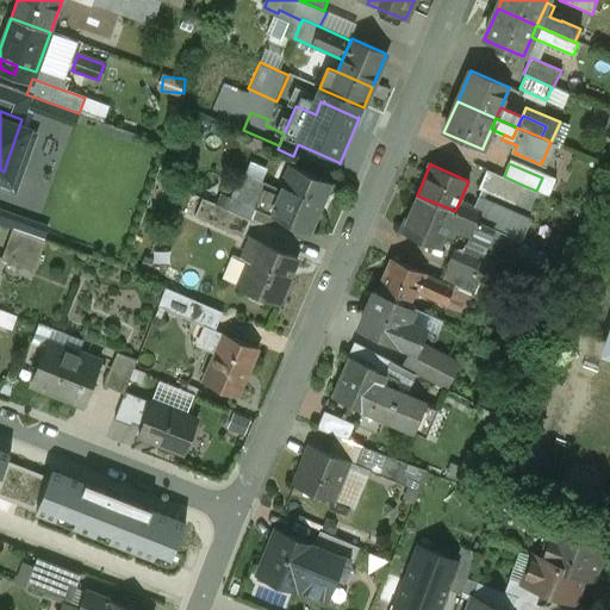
[(330,184),(290,166),(281,186),(284,187),(280,195),(272,215),(272,216),(309,231),(330,184)]
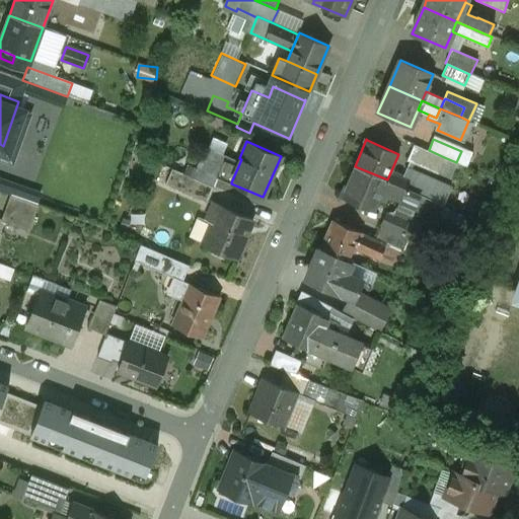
[(429,150),(414,144),(406,160),(437,173),(444,157),(429,150)]
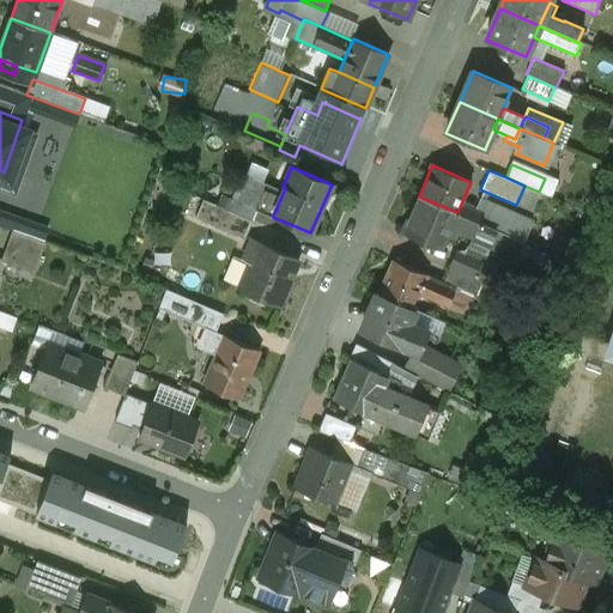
[(243,180),(236,198),(232,195),(226,210),(253,222),(258,210),(256,210),(265,189),(243,180)]
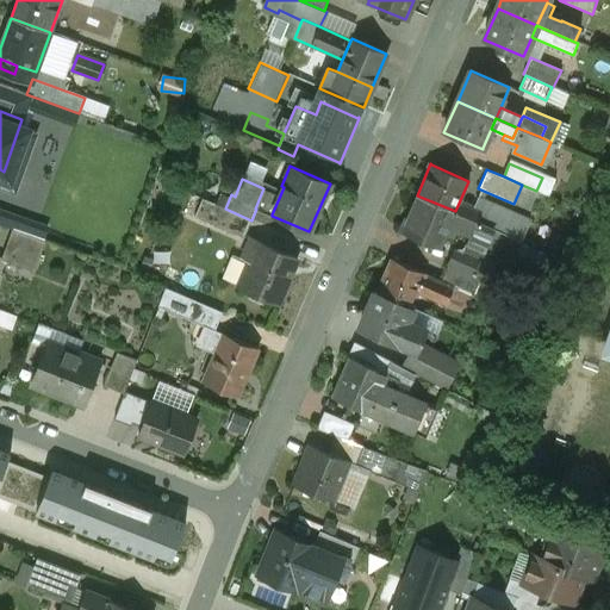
[(280,195),(263,188),(255,209),(256,209),(272,215),(280,195)]
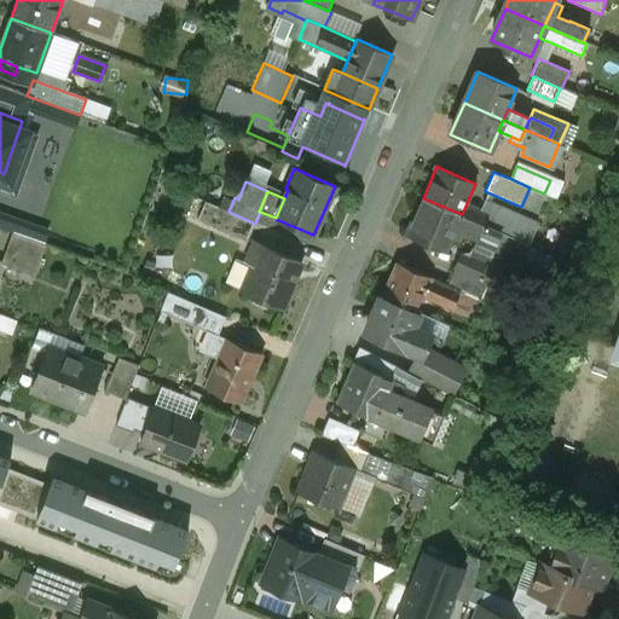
[(462,214),(423,198),(406,235),(445,252),(451,238),(458,241),(461,232),(475,238),(478,239),(484,224),(462,214)]
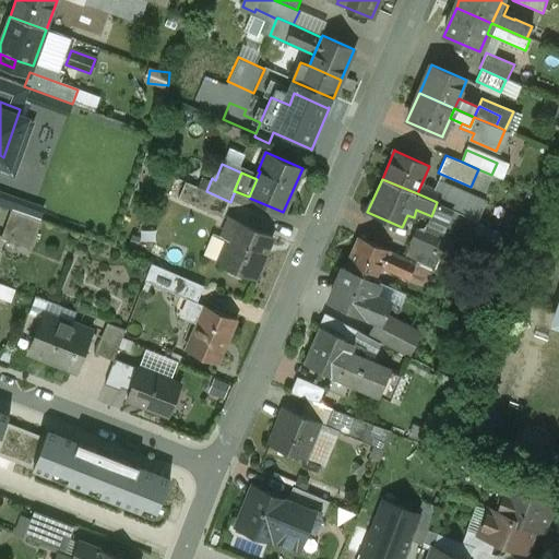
[(485,201),(438,180),(433,189),(441,192),(437,202),(476,219),(485,201)]
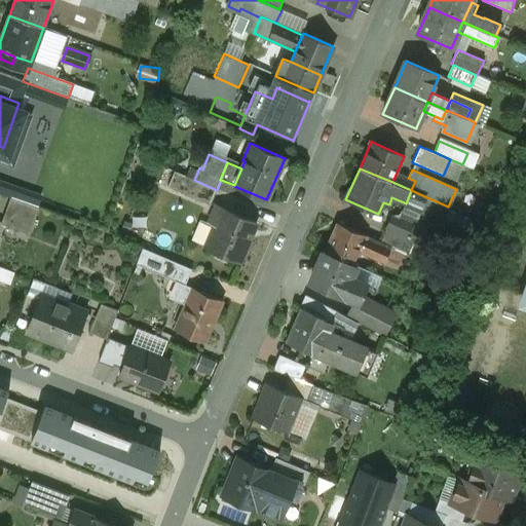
[(194,180),(174,172),(167,186),(187,195),(194,180)]
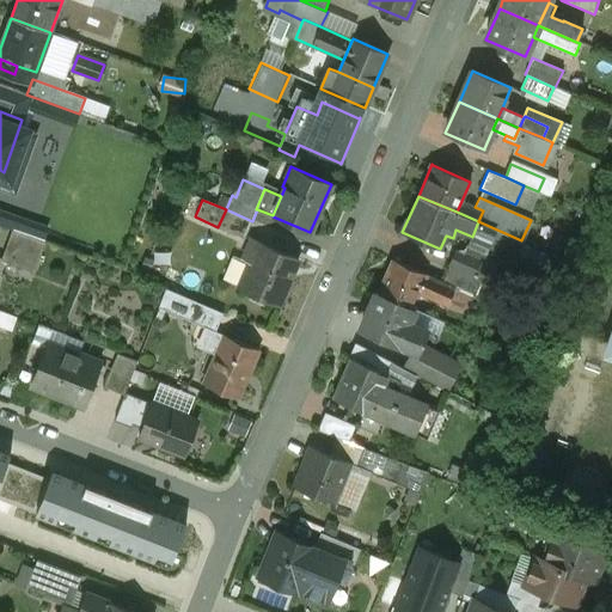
[(475,207),(461,201),(457,212),(478,221),(483,210),(475,207)]
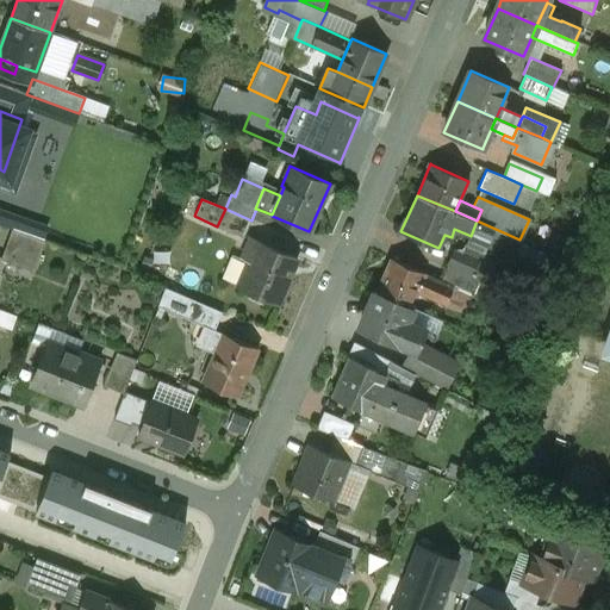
[(225,209),(217,226),(244,237),(251,221),(225,209)]
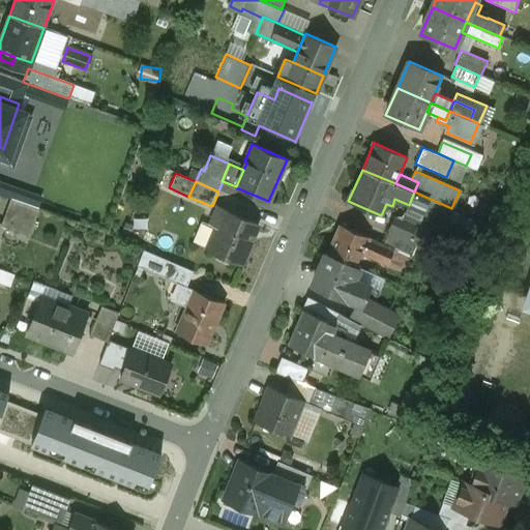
[(451,208),(414,192),(409,205),(407,204),(404,211),(432,223),(444,228),(452,208),(451,208)]
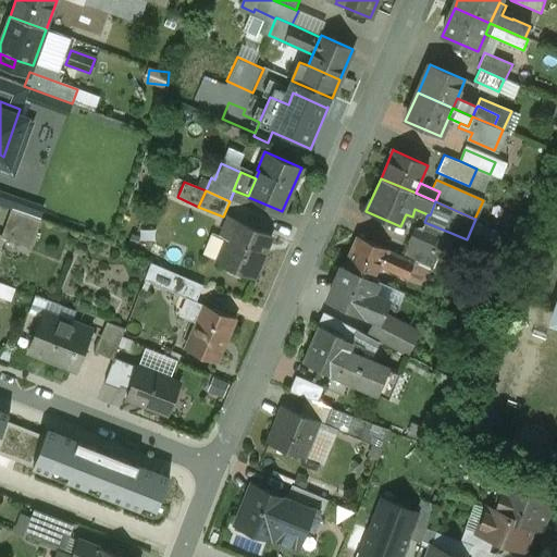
[(41,221),(11,210),(1,237),(32,248),(41,221)]
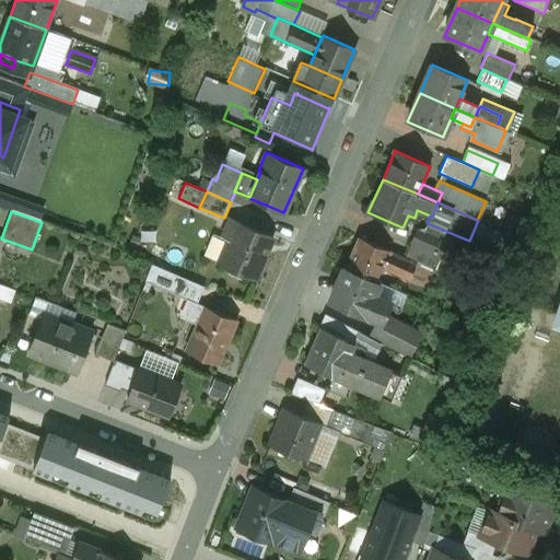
[(273,236),(231,219),(222,237),(229,240),(219,264),(255,279),(273,236)]
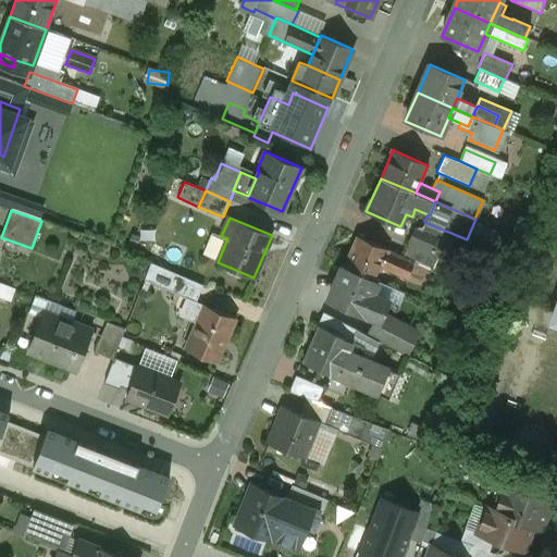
[(454,234),(424,222),(421,231),(415,229),(409,242),(430,251),(444,257),(454,234)]
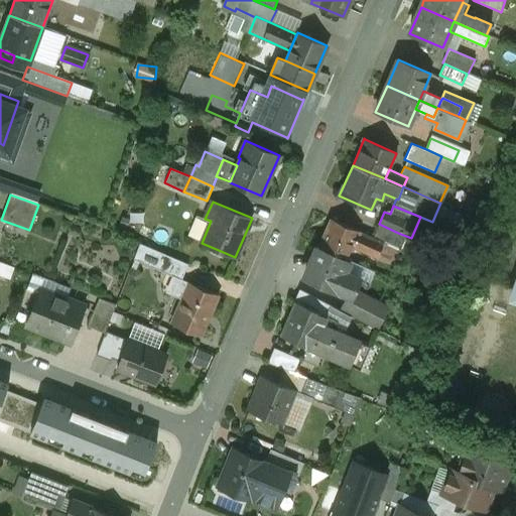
[(361,232),(331,219),(318,246),(349,259),(354,247),(360,233),(361,232)]
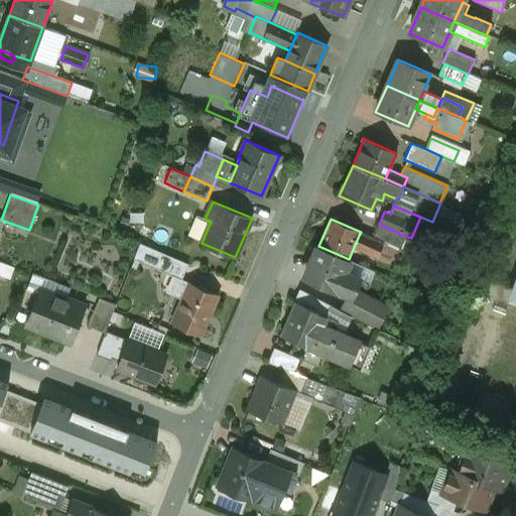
[(398,233),(379,224),(373,238),(393,247),(398,233)]
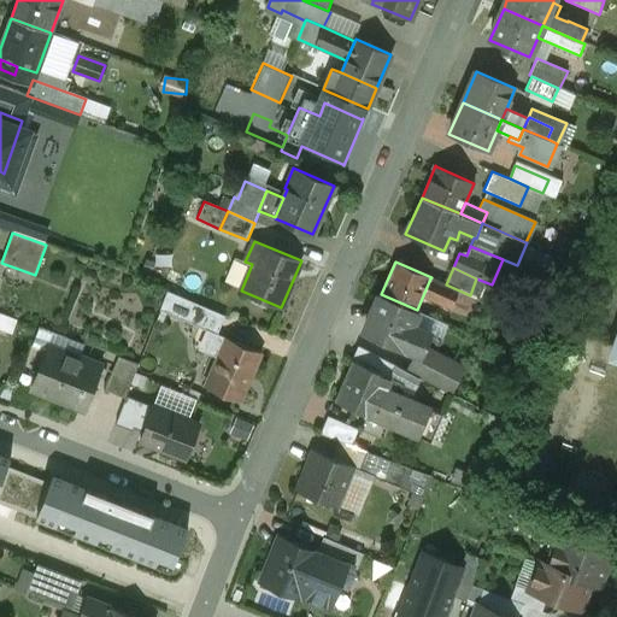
[(446,285),(430,278),(423,295),(451,309),(451,307),(466,315),(474,298),(470,295),(446,285)]
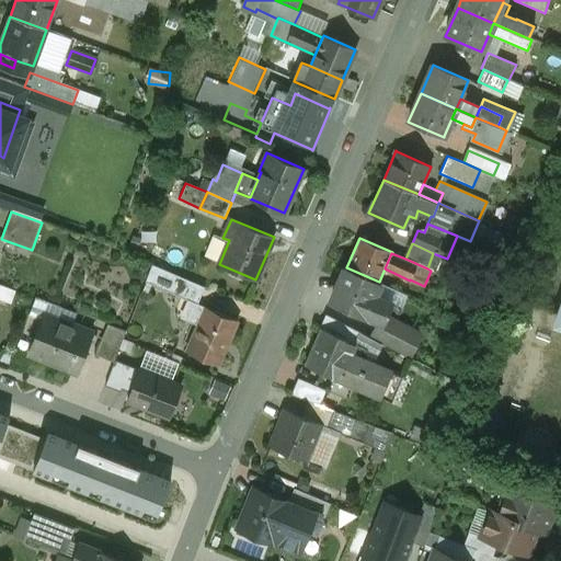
[(204,287),(152,265),(146,282),(197,304),(204,287)]
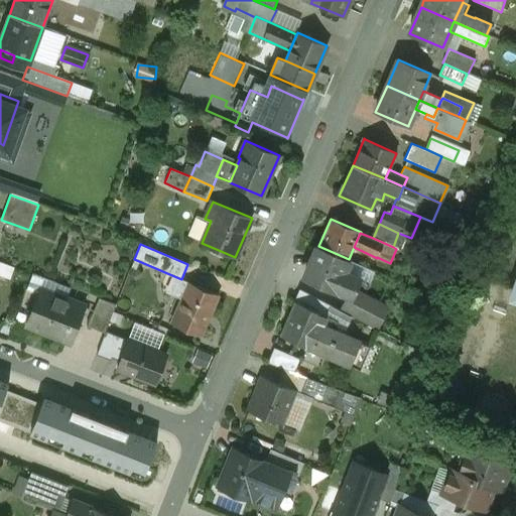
[(318,246),(304,277),(335,291),(336,290),(344,271),(349,260),(349,259),(318,246)]
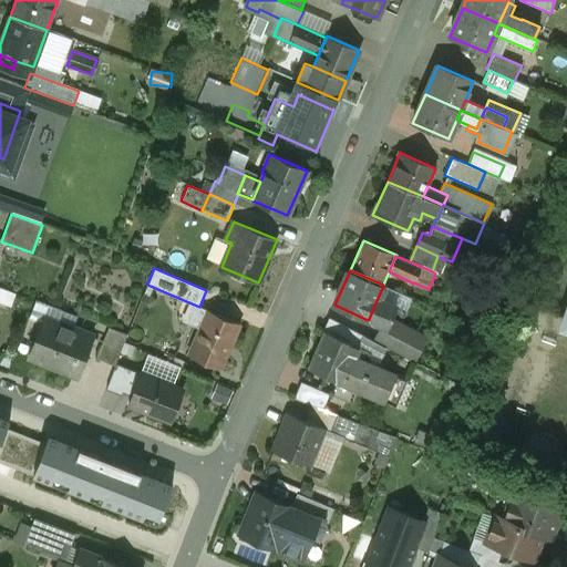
[(395,306),(378,298),(369,319),(384,327),(387,327),(388,325),(395,306)]
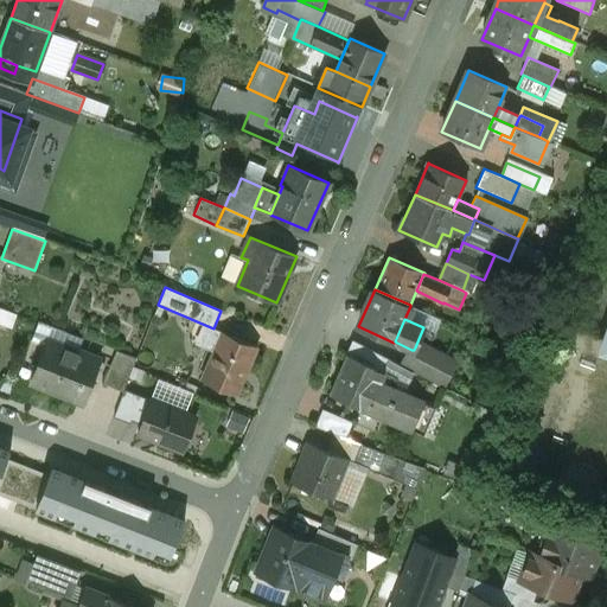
[(256,347),(222,332),(202,379),(236,395),(256,347)]
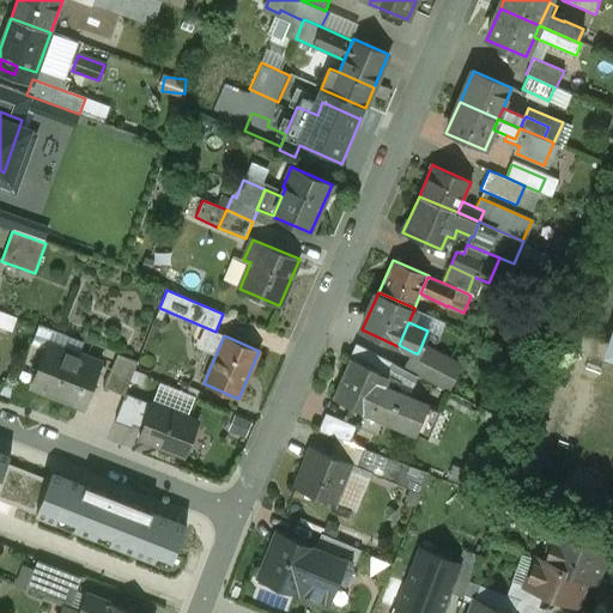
[(78,356),(47,344),(31,386),(85,407),(101,364),(78,356)]
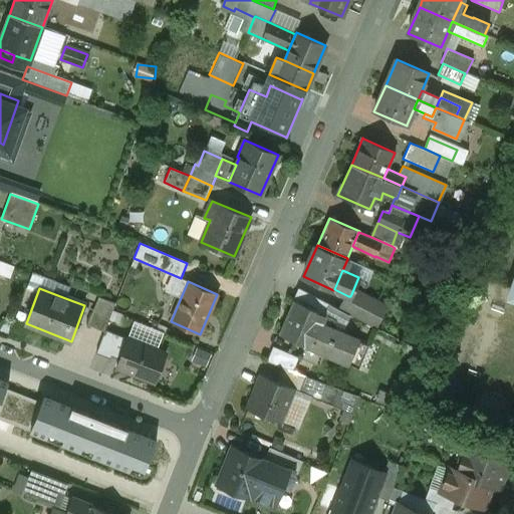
[(329,304),(298,288),(293,299),(325,313),(329,304)]
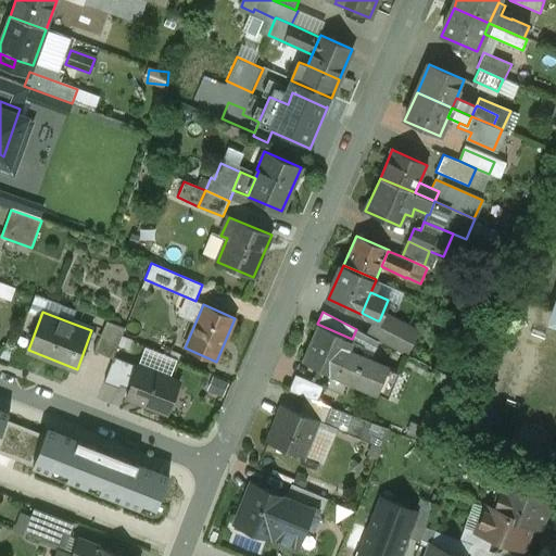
[(415,333),(380,318),(379,320),(377,320),(376,324),(369,337),(377,340),(404,354),(415,333)]
